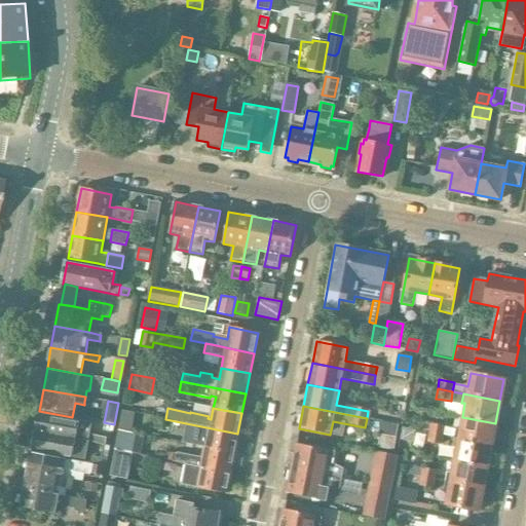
[(133,425),(135,413),(123,411),(120,423),(133,425)]
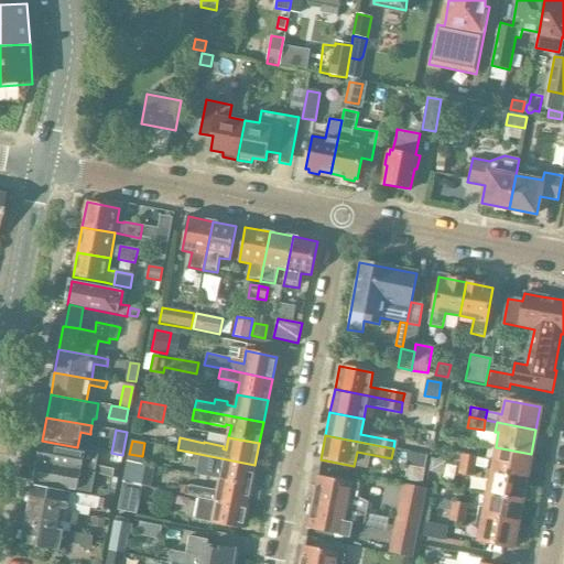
[(41,444),(38,464),(94,474),(112,477),(114,469),(96,466),(98,455),(41,444)]
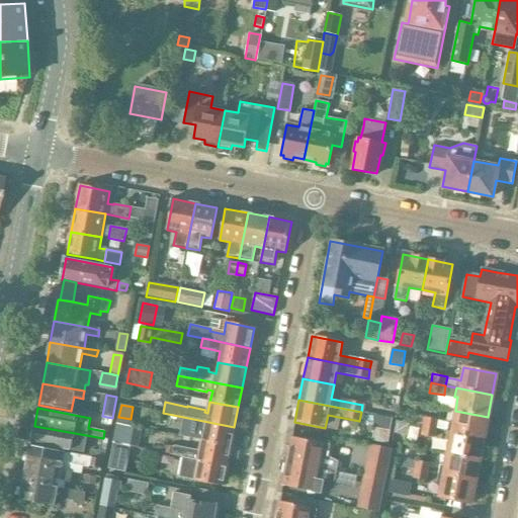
[(488,417),(455,411),(452,423),(449,423),(447,431),(484,438),(488,417)]
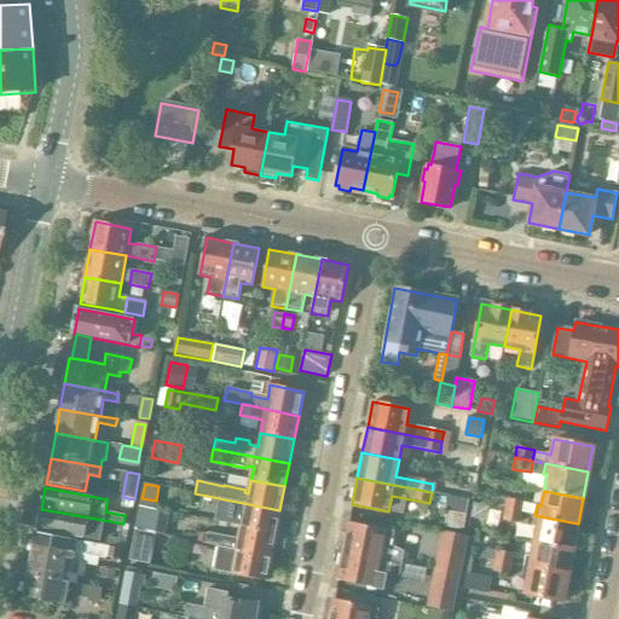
[(486,505),(504,509),(521,513),(522,502),(489,496),(486,505)]
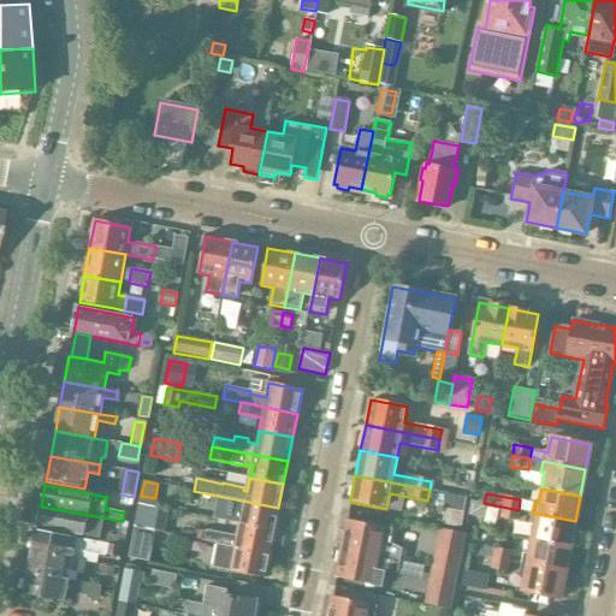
[(218,496),(214,520),(241,525),(274,531),(278,508),(218,496)]
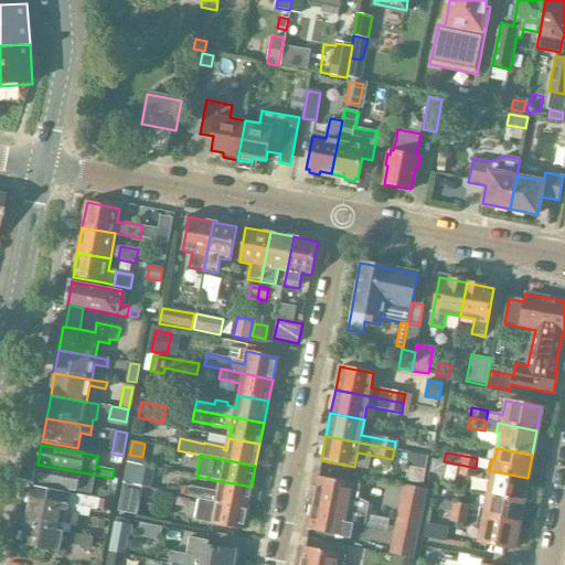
[(38,465),(34,483),(78,491),(91,494),(94,480),(94,475),(38,465)]
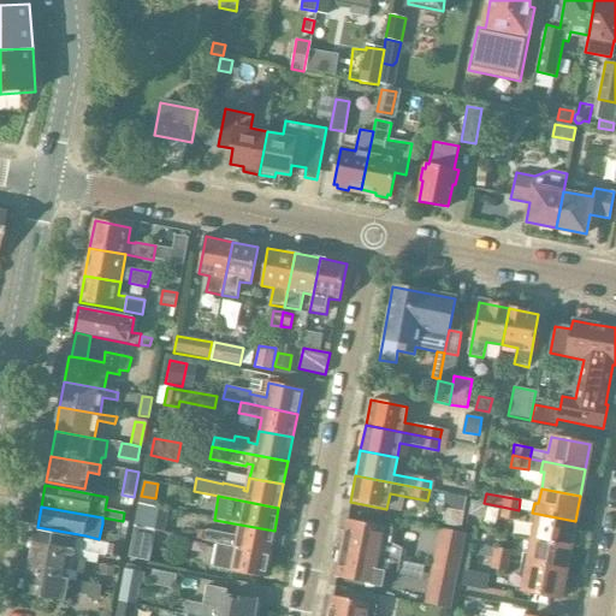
[(519,510),(502,507),(499,517),(516,520),(519,510)]
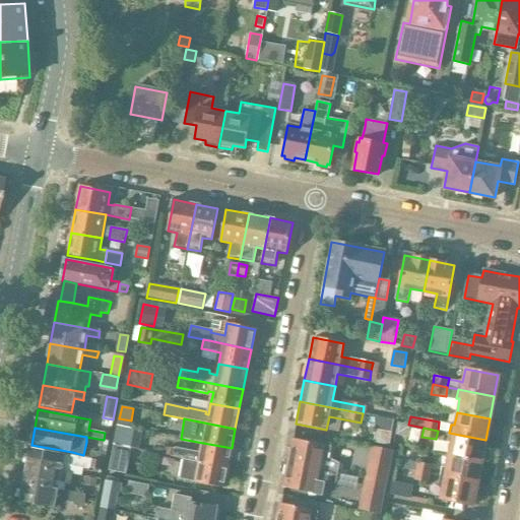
[(389,446),(391,433),(368,429),(365,442),(389,446)]
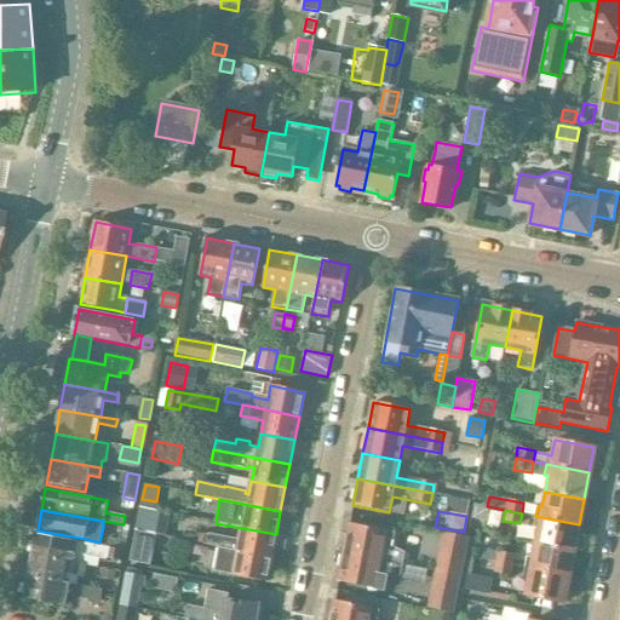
[(538,527),(534,543),(574,551),(579,524),(535,516),(534,526),(538,527)]
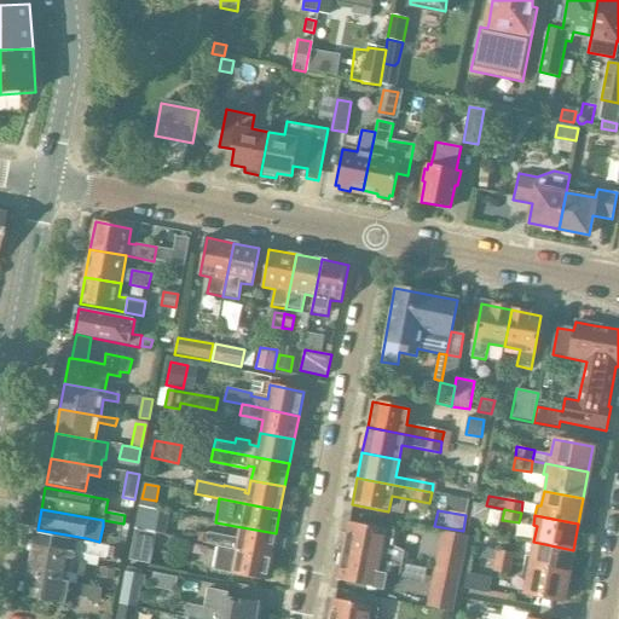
[(348,524),(343,551),(403,562),(405,551),(391,547),(394,532),(348,524)]
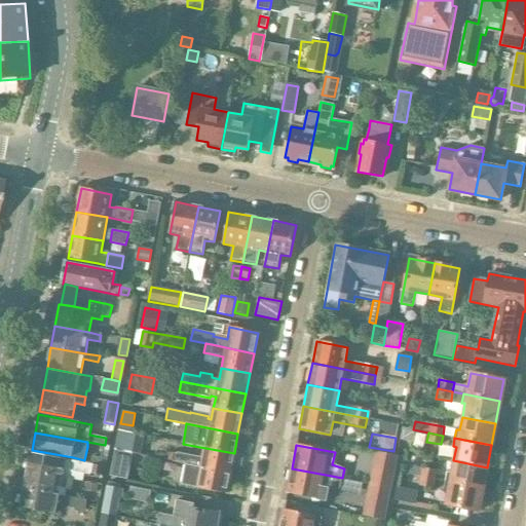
[(234,453),(205,448),(203,459),(170,452),(167,461),(187,465),(230,474),(234,453)]
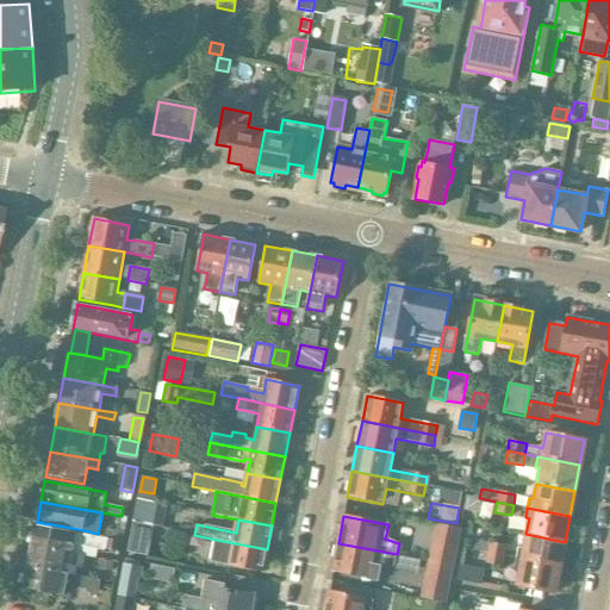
[(427,560),(454,565),(461,529),(434,523),(427,560)]
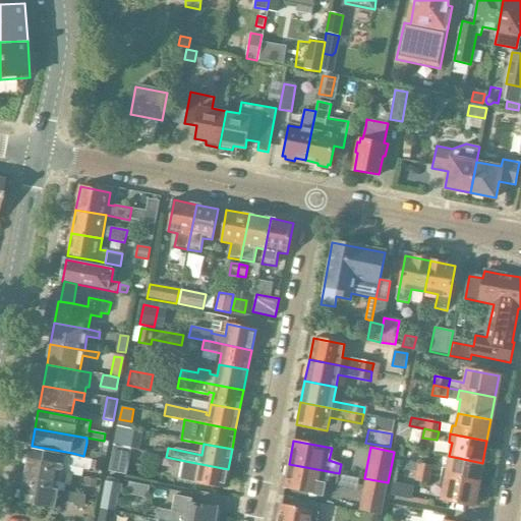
[(128,477),(133,451),(119,448),(114,474),(128,477)]
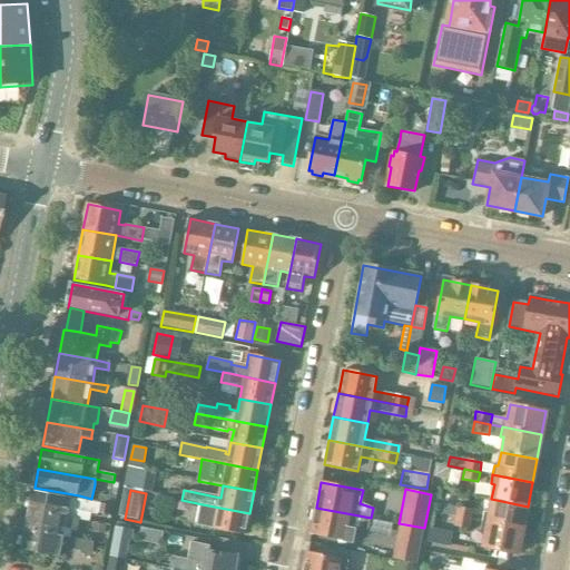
[(33,492),(30,511),(67,518),(69,509),(112,517),(114,507),(98,503),(33,492)]
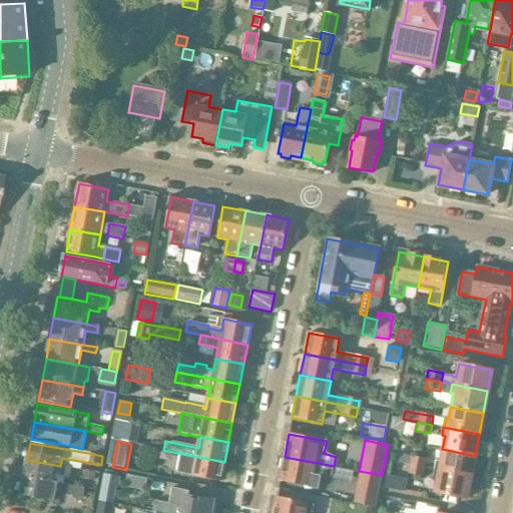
[(88,453),(102,456),(104,448),(90,446),(88,453)]
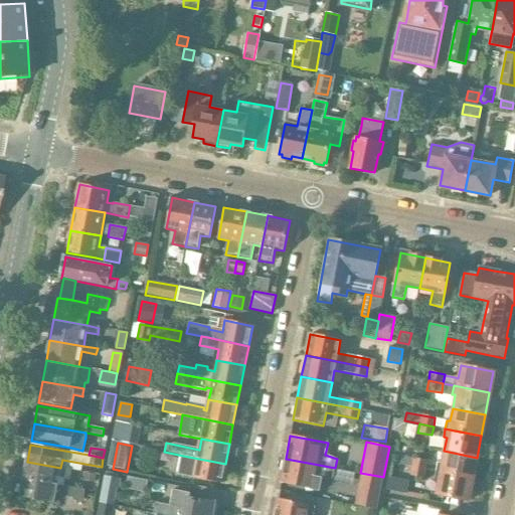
[(477,458),(444,451),(442,465),(438,464),(437,472),(473,478),(477,458)]
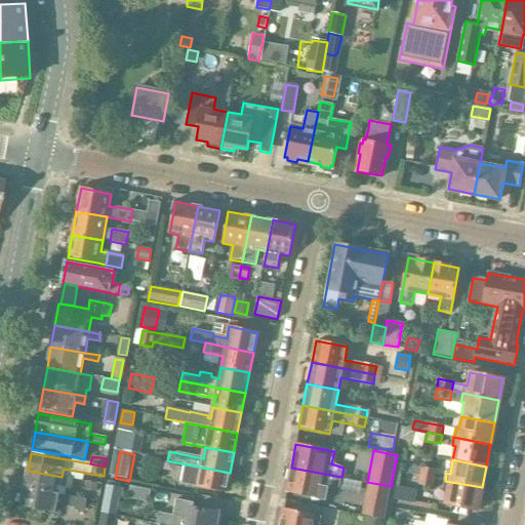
[(226,492),(230,473),(187,465),(184,484),(226,492)]
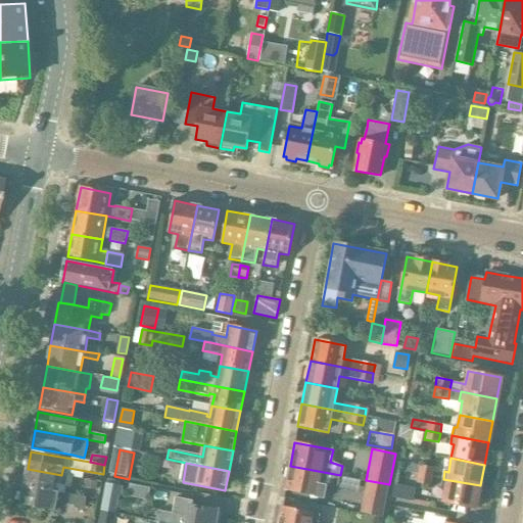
[(418,474),(432,477),(434,468),(420,465),(418,474)]
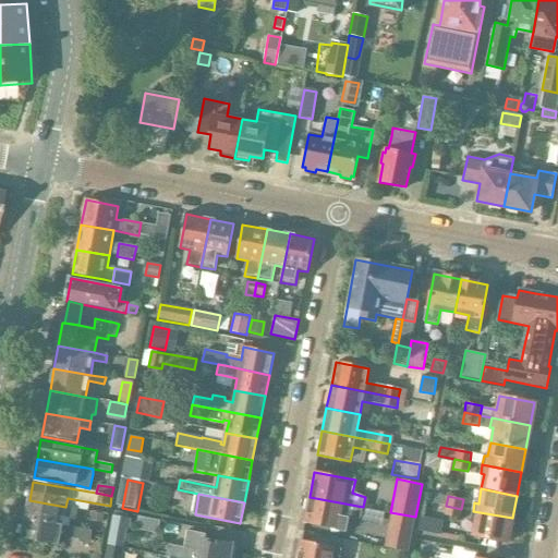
[(310,497),(304,523),(344,532),(348,519),(362,518),(363,507),(310,497)]
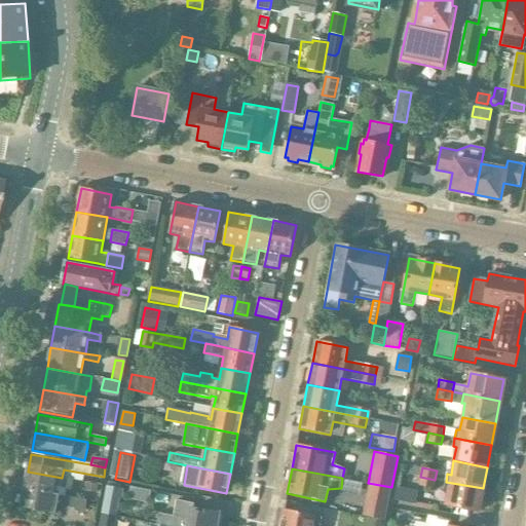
[(73,480),(62,478),(28,472),(24,489),(59,495),(61,488),(71,490),(73,480)]
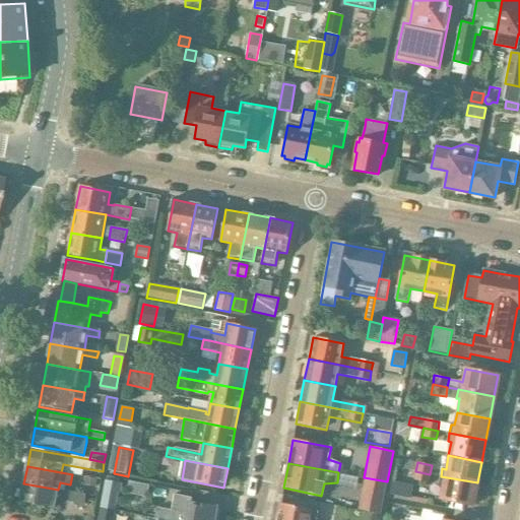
[(429,483),(430,474),(415,471),(414,481),(429,483)]
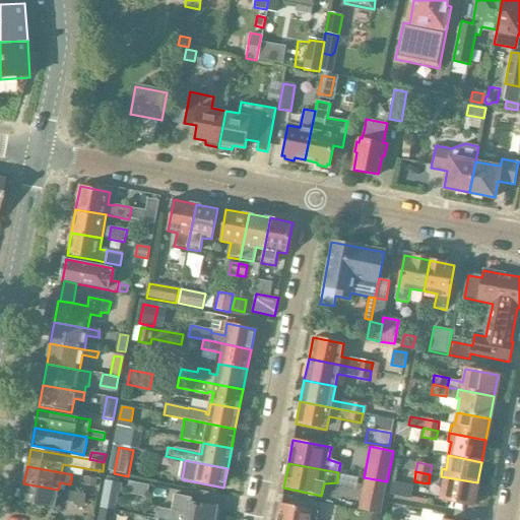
[(95,486),(98,478),(85,476),(84,484),(95,486)]
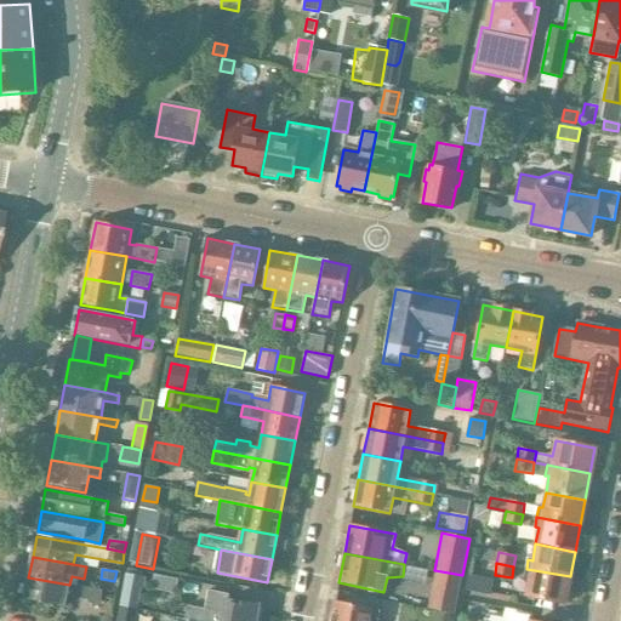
[(570,576),(527,569),(524,579),(529,579),(525,596),(564,604),(570,576)]
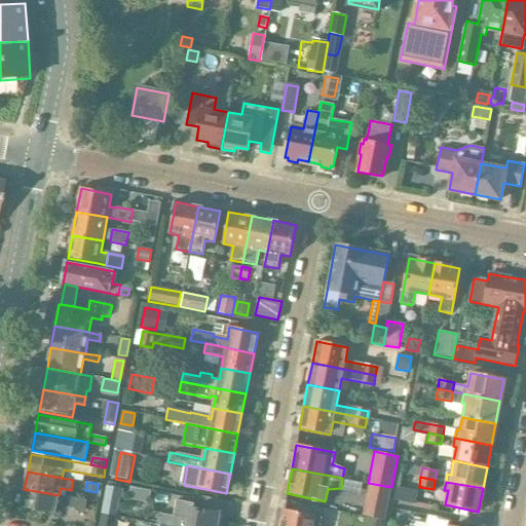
[(385,520),(391,487),(368,483),(362,516),(385,520)]
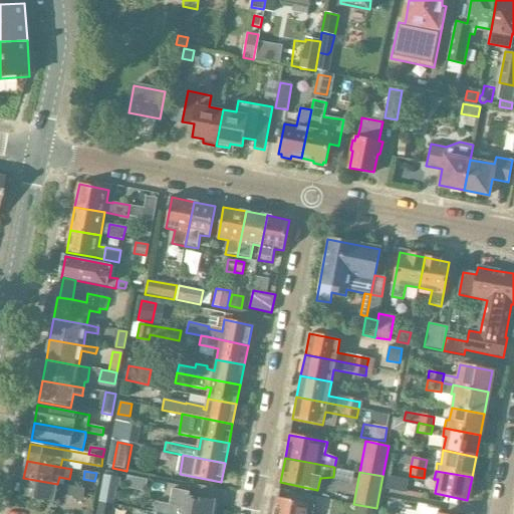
[(120,478),(104,475),(99,502),(113,505),(116,487),(118,487),(120,478)]
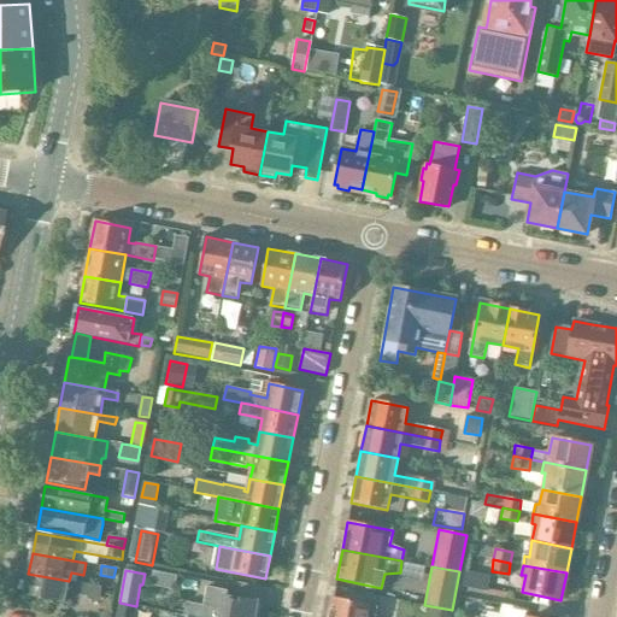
[(491,577),(465,573),(463,586),(487,591),(491,577)]
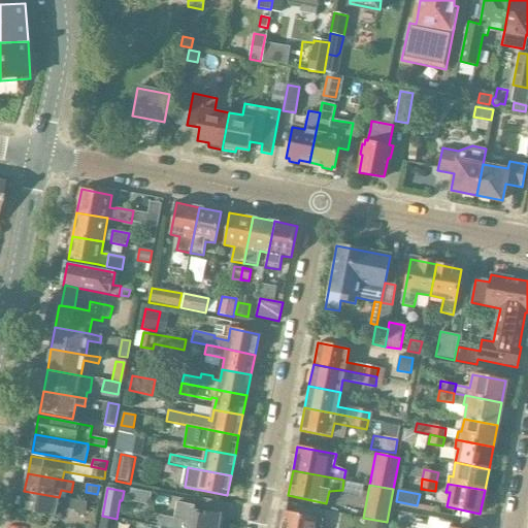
[(87,502),(59,497),(24,491),(21,508),(56,515),(58,507),(68,509),(86,513),(87,502)]
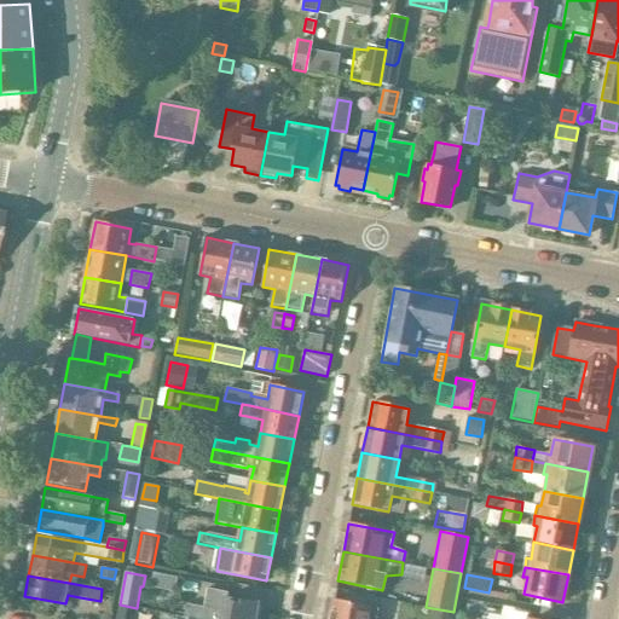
[(187,618),(254,618),(258,605),(226,597),(227,593),(208,589),(204,607),(186,605),(184,618),(187,618)]
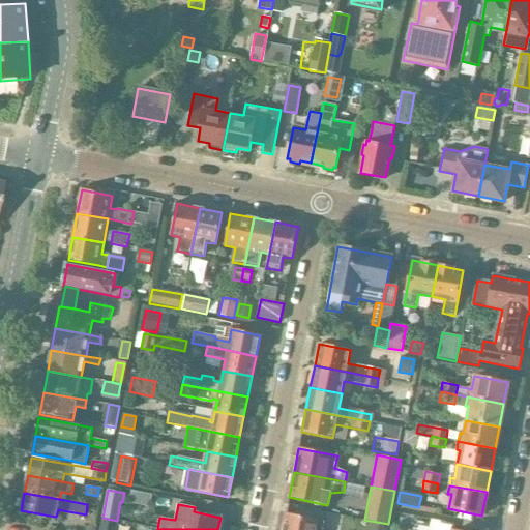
[(286,513),(282,529),(322,529),(324,522),(286,513)]
